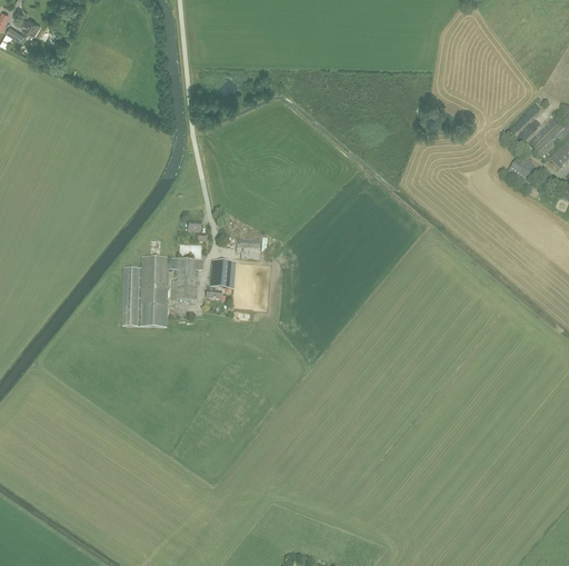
[(0,12),(0,31),(9,13),(1,10),(0,12)]
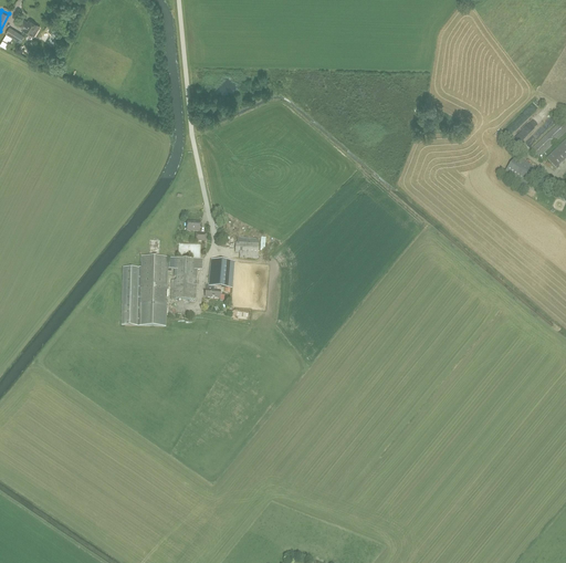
[(24,25),(23,27),(31,31),(37,22),(29,18),(28,20),(23,17),(19,23),(24,25)]
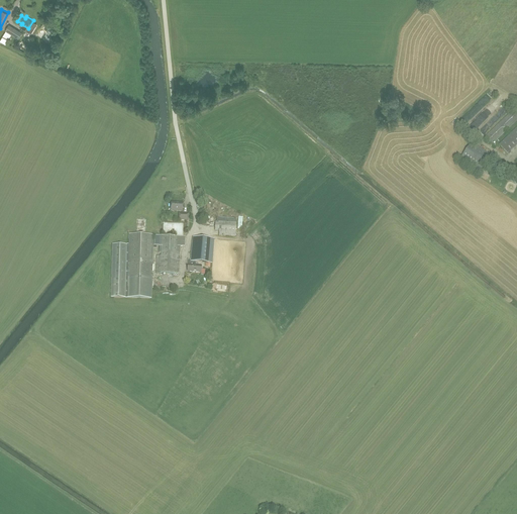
[(21,30),(8,22),(5,27),(18,35),(21,30)]
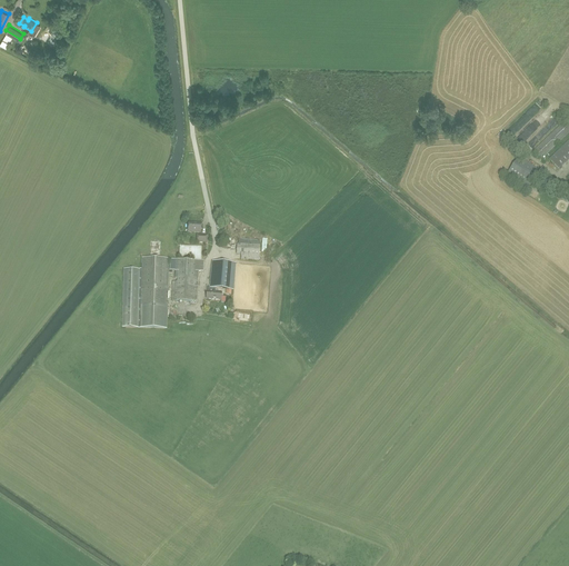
[(568,113),(533,147),(542,156),(568,129),(568,113)]
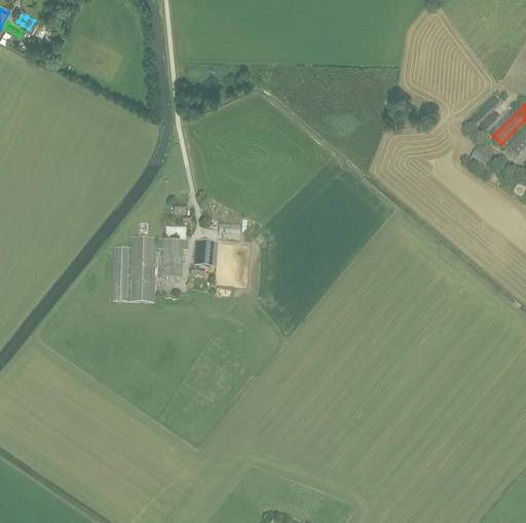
[(480,119),(488,111),(484,106),(476,114),(480,119)]
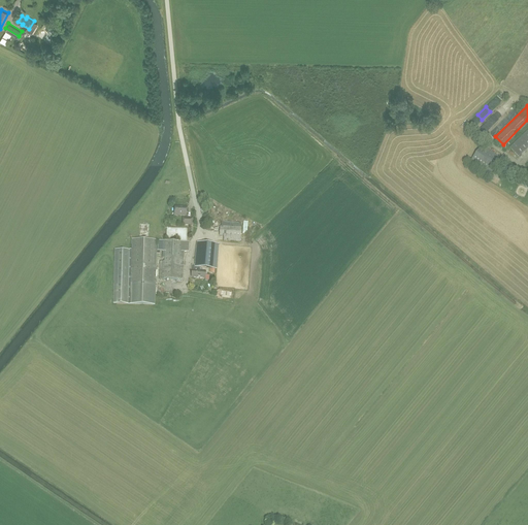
[(483,125),(488,129),(497,120),(495,118),(495,117),(497,119),(499,117),(495,112),(483,125)]
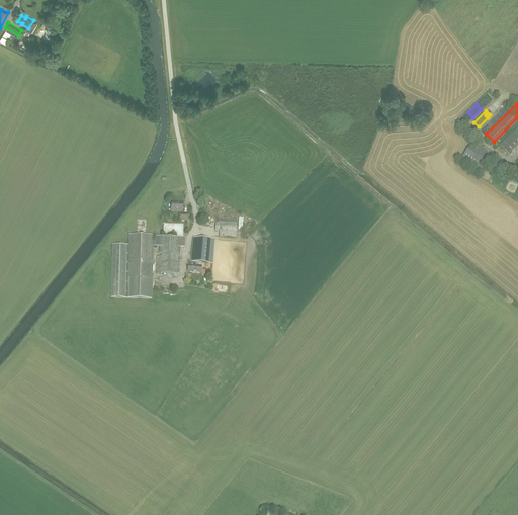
[(509,152),(517,143),(517,124),(500,142),(509,152)]
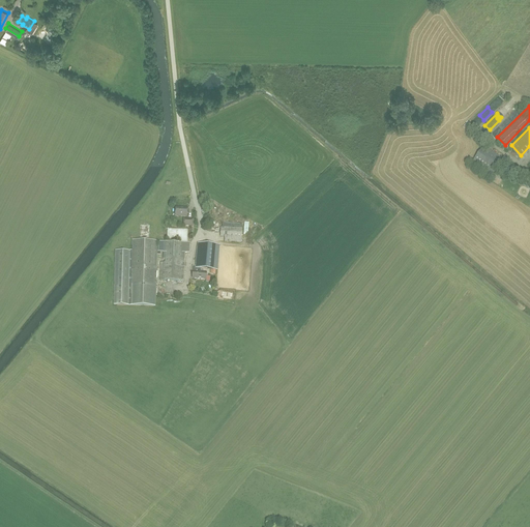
[(502,157),(482,142),(471,156),(491,172),(502,157)]
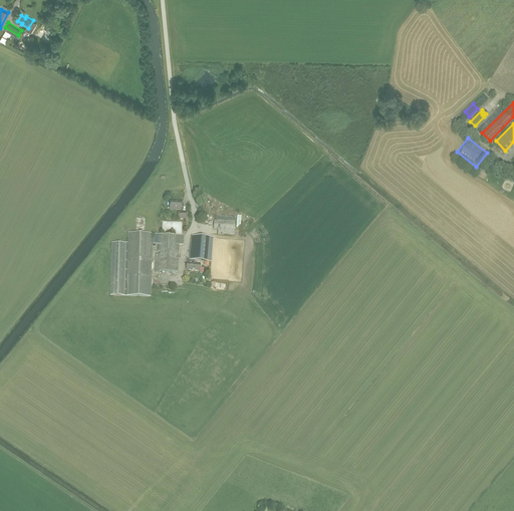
[(177,199),(171,198),(170,206),(182,207),(182,199),(177,198),(177,199)]
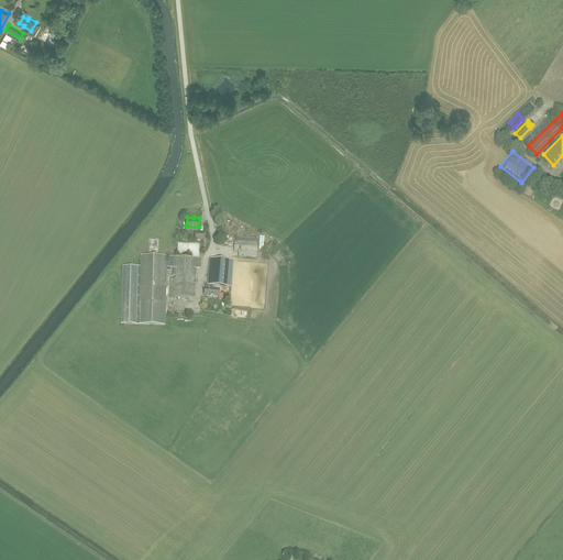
[(256,250),(257,240),(257,235),(235,233),(235,239),(234,249),(239,249),(238,253),(256,254),(256,250)]
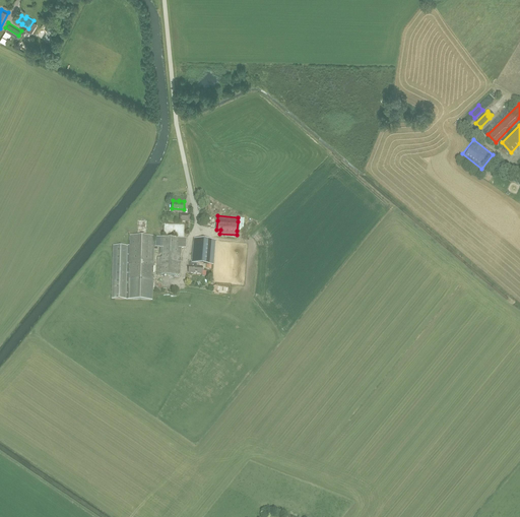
[(194,236),(192,258),(192,259),(197,260),(206,261),(206,266),(211,266),(211,261),(213,261),(215,238),(194,236)]
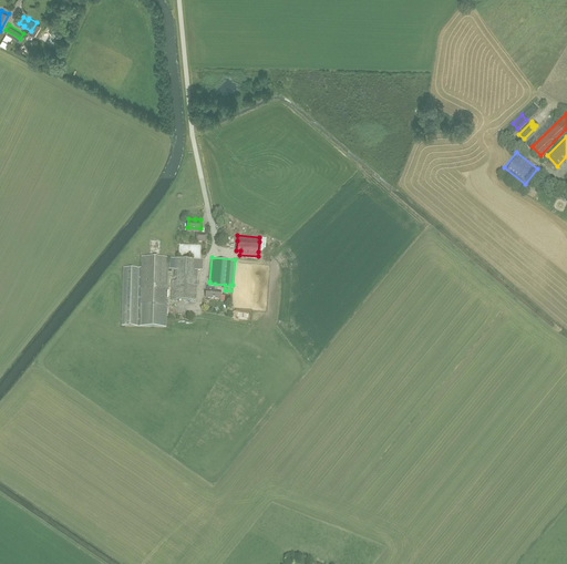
[(215,288),(215,284),(209,283),(209,282),(206,282),(205,294),(220,295),(220,288),(215,288)]
